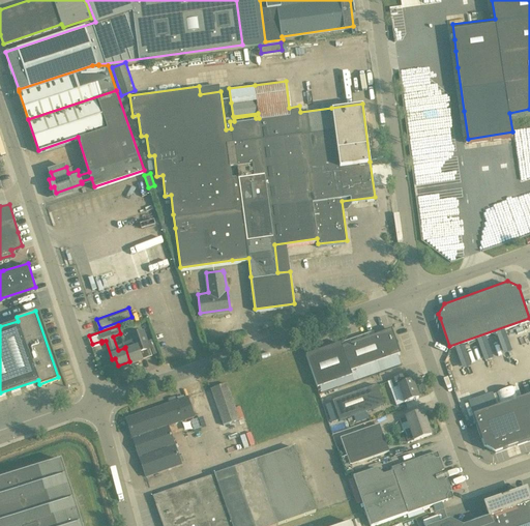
[(400,351),(391,326),(375,332),(374,328),(305,352),(317,384),(352,373),(350,368),(400,351)]
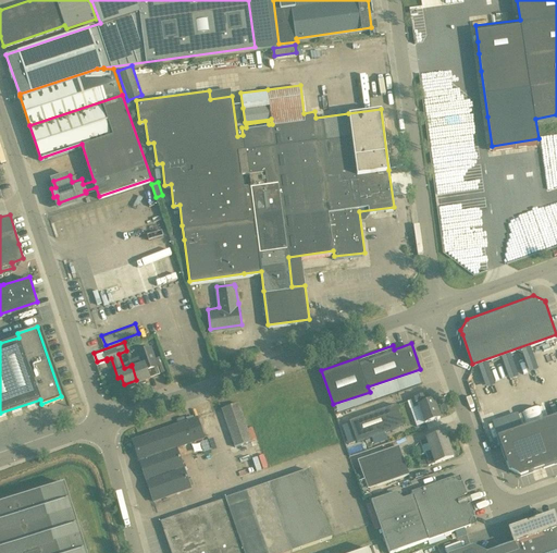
[(132,365),(136,380),(137,382),(145,380),(144,378),(149,376),(147,368),(158,364),(150,344),(135,349),(137,355),(128,358),(131,366),(132,365)]
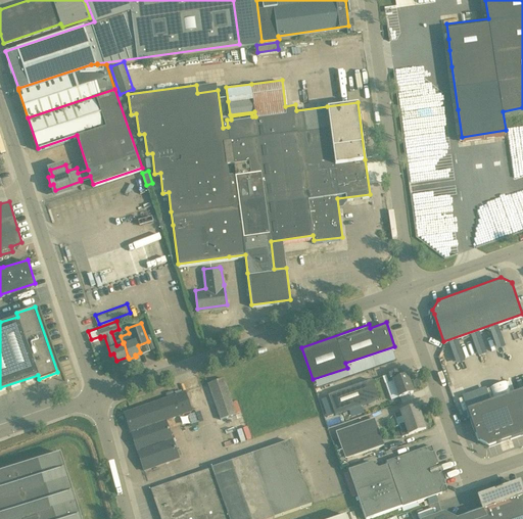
[(149,341),(154,339),(151,331),(146,333),(149,341)]
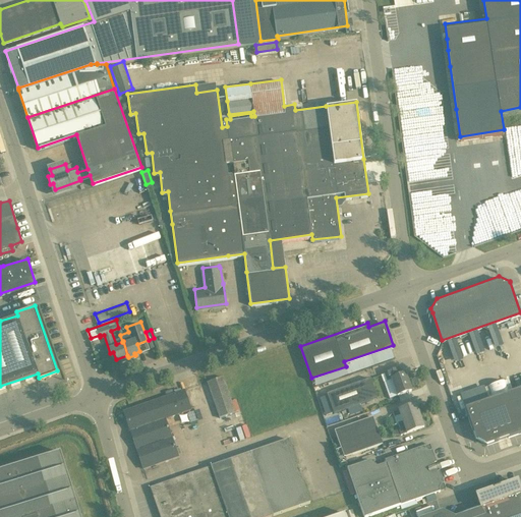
[(387,378),(384,379),(390,395),(397,393),(411,388),(405,370),(401,371),(399,365),(385,369),(387,378)]
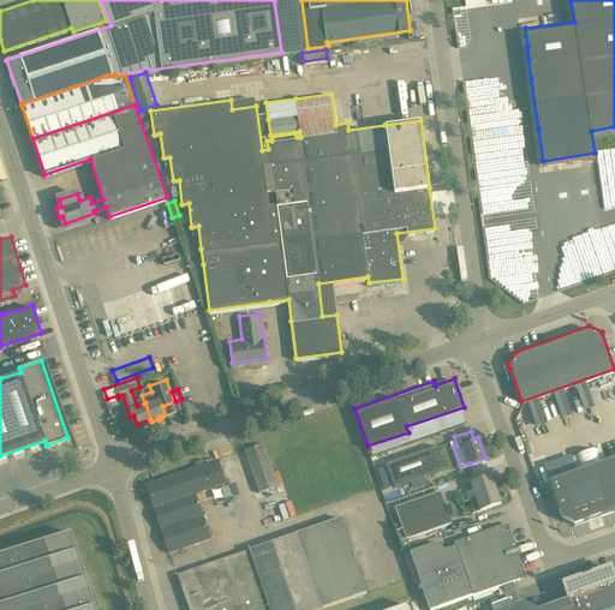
[(258,490),(278,483),(263,441),(244,447),(258,490)]
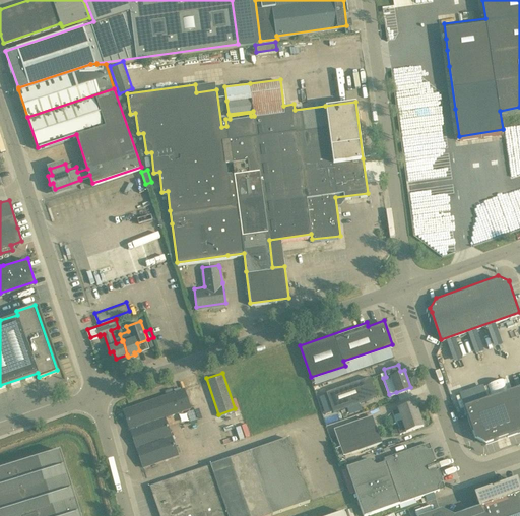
[(333,409),(377,394),(370,375),(326,390),(333,409)]
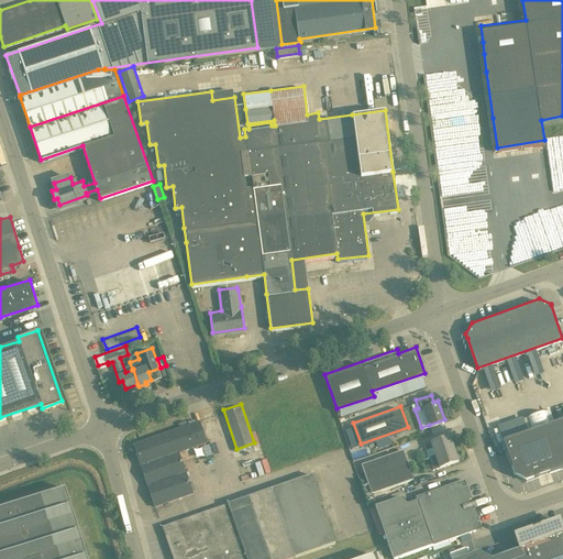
[(562,417),(503,439),(514,472),(526,478),(562,464),(562,417)]
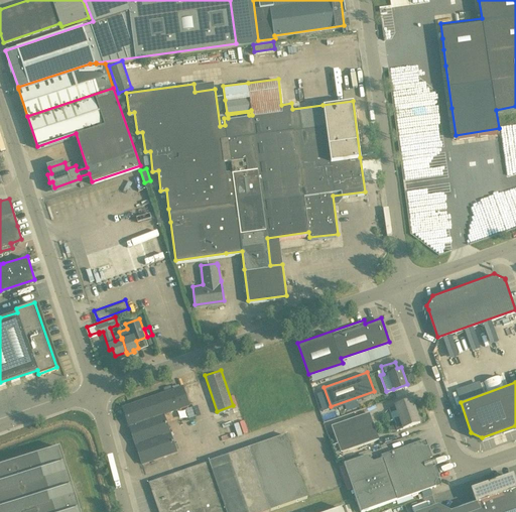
[(142,461),(176,449),(163,411),(188,402),(182,384),(122,405),(142,461)]
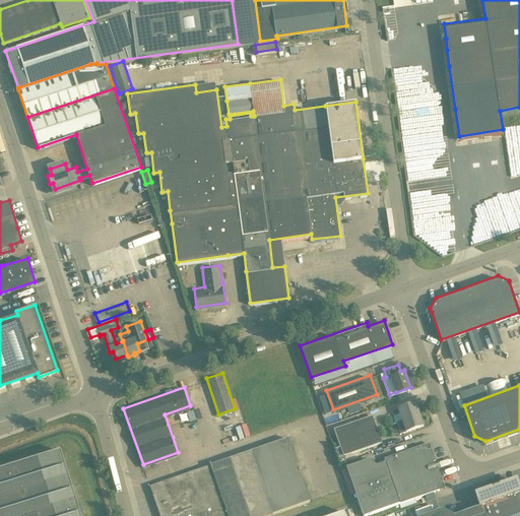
[(401,417),(418,412),(414,400),(391,408),(393,413),(399,411),(401,417)]
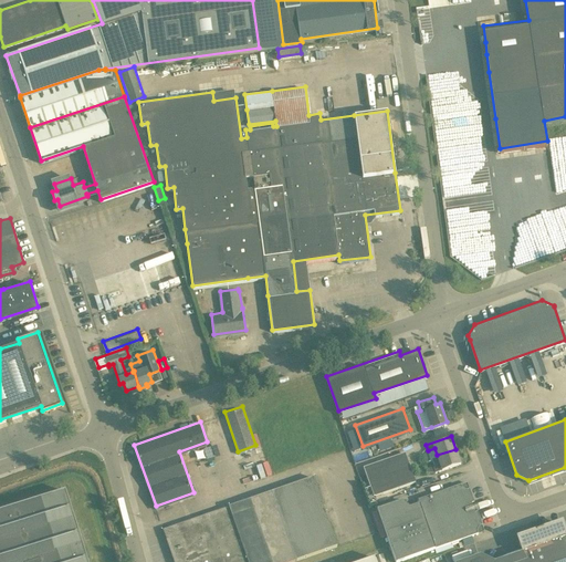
[(437,455),(432,456),(435,464),(432,465),(435,470),(460,461),(456,449),(437,455)]
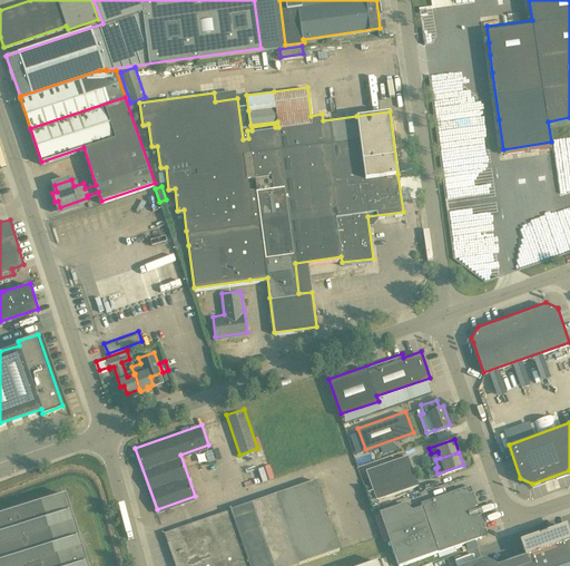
[(371,482),(412,468),(408,454),(365,467),(371,482)]
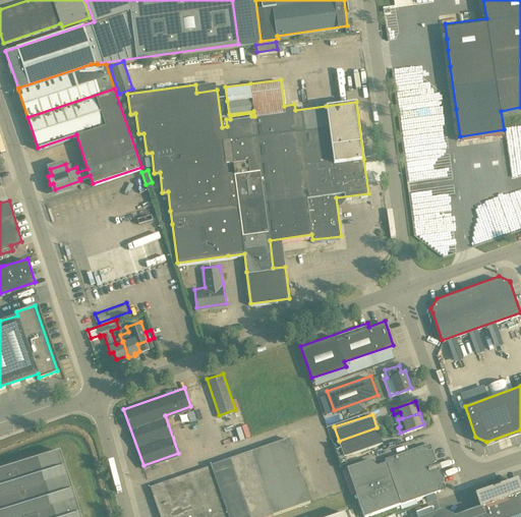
[(377,427),(339,441),(343,454),(382,441),(377,427)]
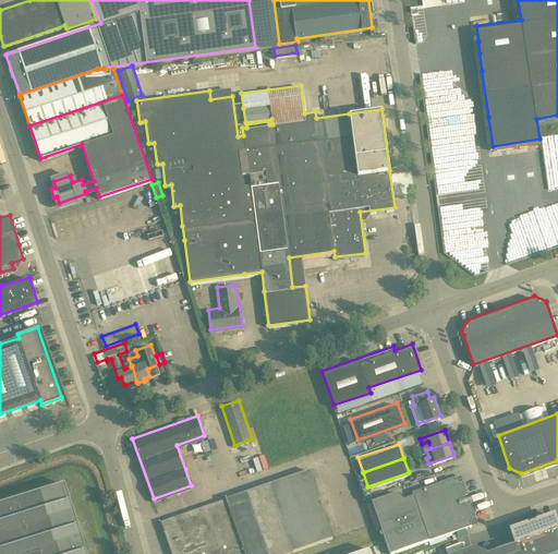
[(172,553),(278,553),(332,536),(308,468),(160,519),(172,553)]
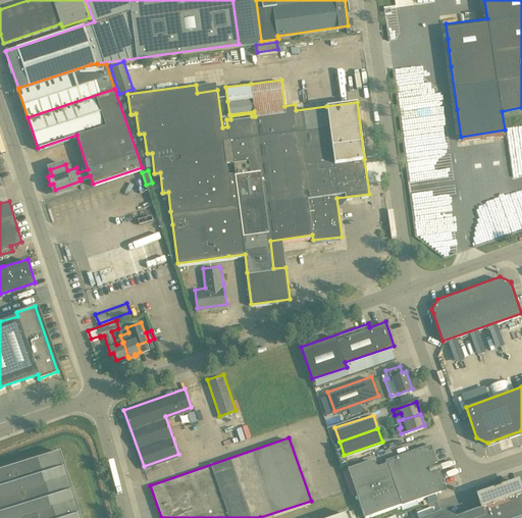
[(429,449),(425,447),(424,445),(384,458),(386,462),(377,465),(370,459),(347,467),(364,516),(439,489),(439,486),(440,482),(444,481),(439,469),(437,470),(434,461),(436,461),(432,448),(429,449)]
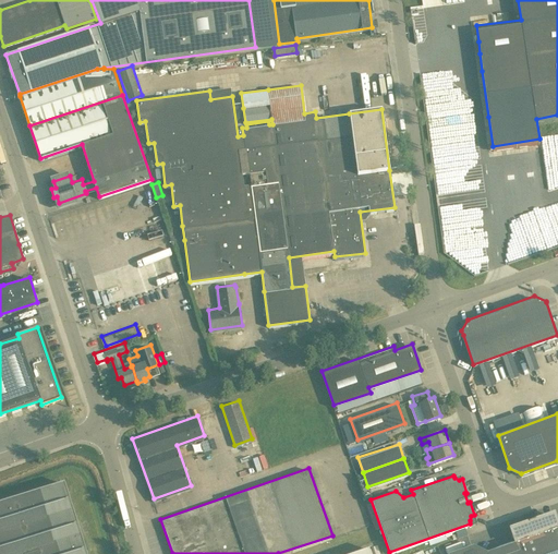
[(0,553),(87,553),(64,482),(0,502),(0,553)]
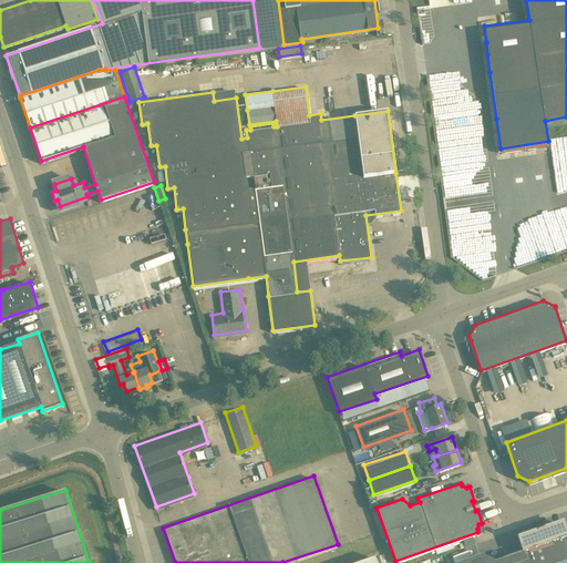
[(566,562),(566,535),(562,522),(518,536),(523,551),(494,561),(481,553),(454,562),(566,562)]
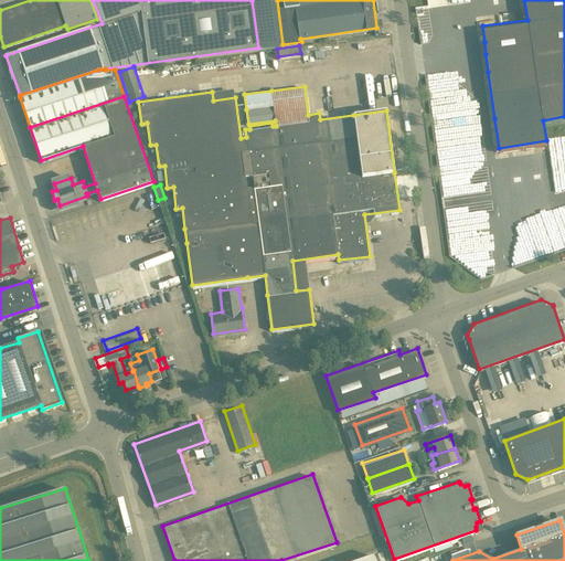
[(380,560),(375,550),(343,560),(380,560)]
